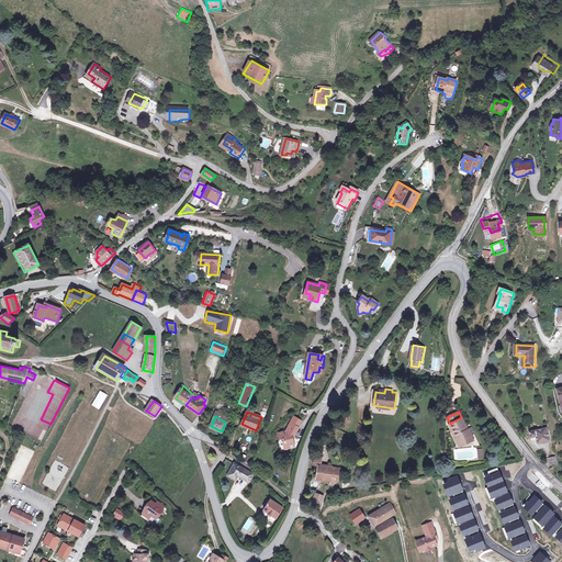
[(294,416),(291,423),(298,427),(302,420),(294,416)]
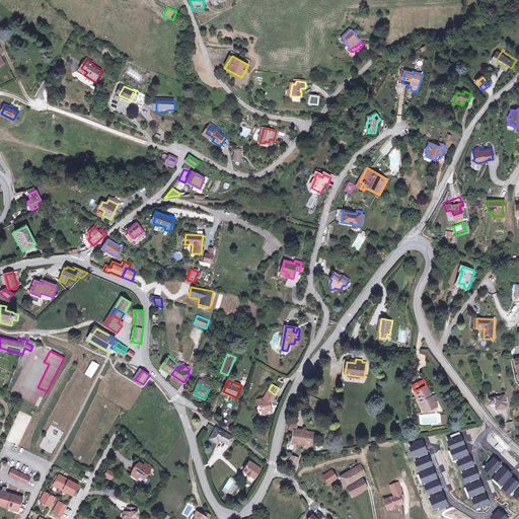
[(430,393),(426,385),(416,391),(421,402),(420,403),(422,409),(424,409),(425,409),(425,408),(426,406),(435,401),(434,399),(433,395),(431,396),(430,393)]
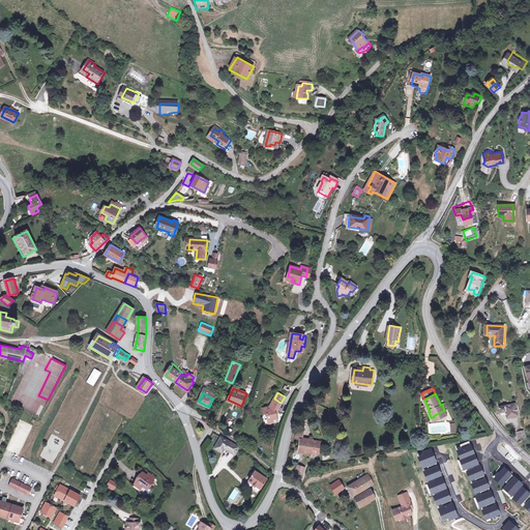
[(281,403),(274,399),(270,406),(263,408),(264,412),(266,414),(267,418),(270,417),(272,421),(277,419),(275,411),(276,411),(282,403),(281,403)]
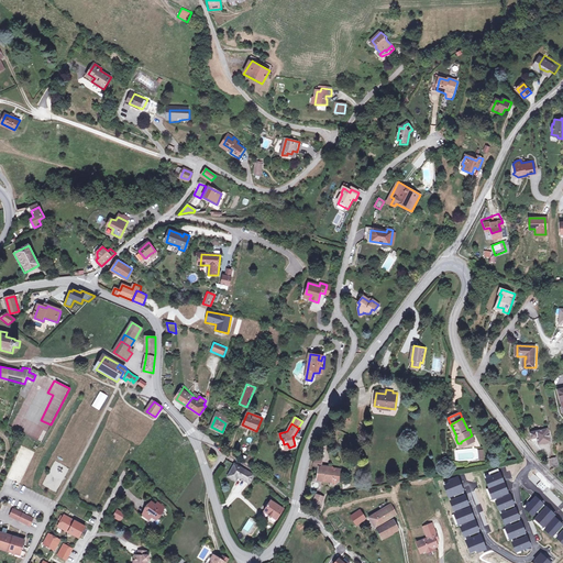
[(539,443),(550,442),(548,431),(531,433),(532,439),(538,438),(539,443)]
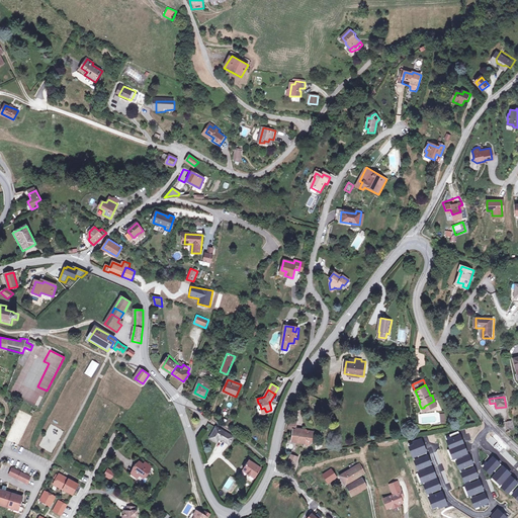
[(436,405),(434,401),(425,406),(424,407),(424,408),(423,408),(424,411),(436,405)]
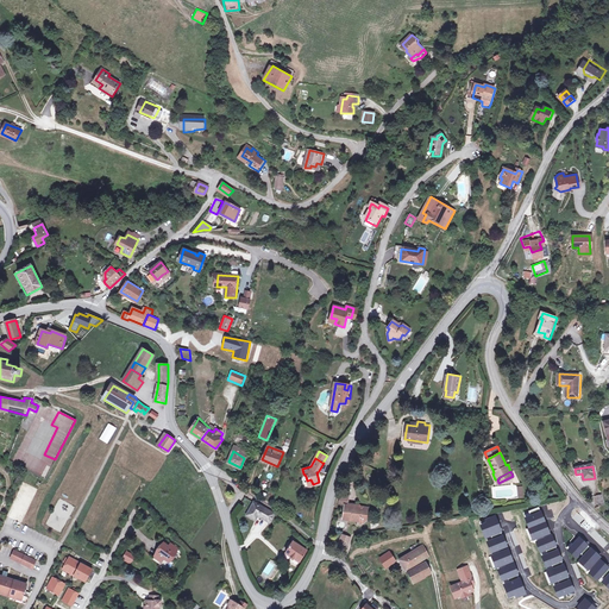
[(350,494),(341,493),(339,503),(345,504),(343,514),(340,514),(340,516),(343,516),(343,518),(359,520),(359,522),(364,522),(368,520),(368,515),(366,515),(368,508),(347,506),(350,494)]
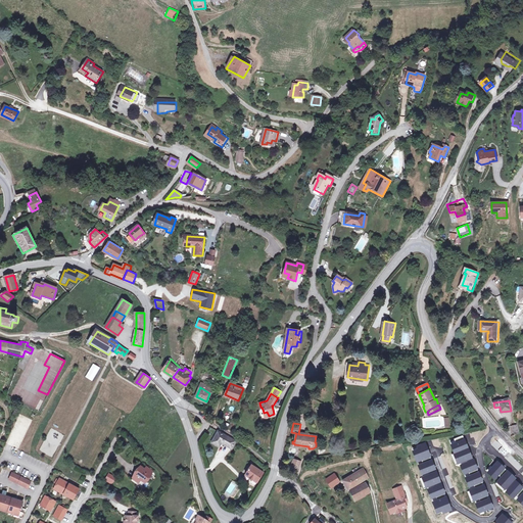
[(227,436),(219,432),(211,442),(219,446),(221,443),(231,449),(236,442),(227,436)]
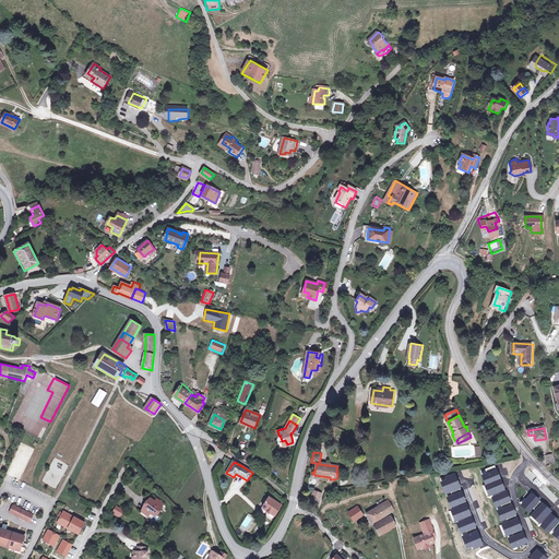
[(490,495),(504,489),(496,466),(486,470),(487,471),(483,473),(487,484),(487,485),(486,486),(490,495)]
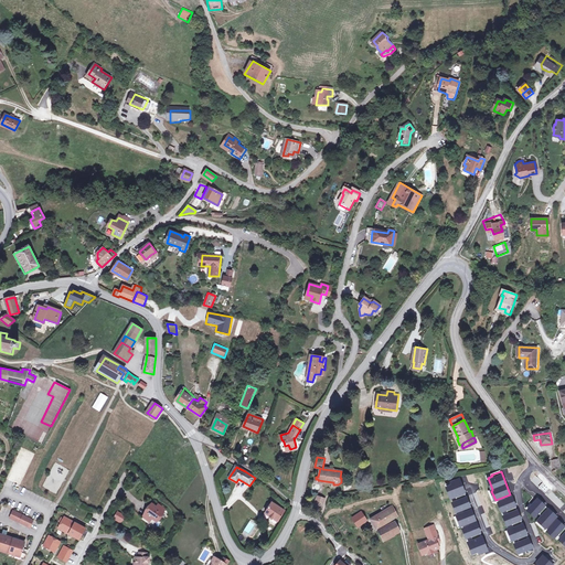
[(326,500),(317,498),(315,504),(322,509),(326,500)]
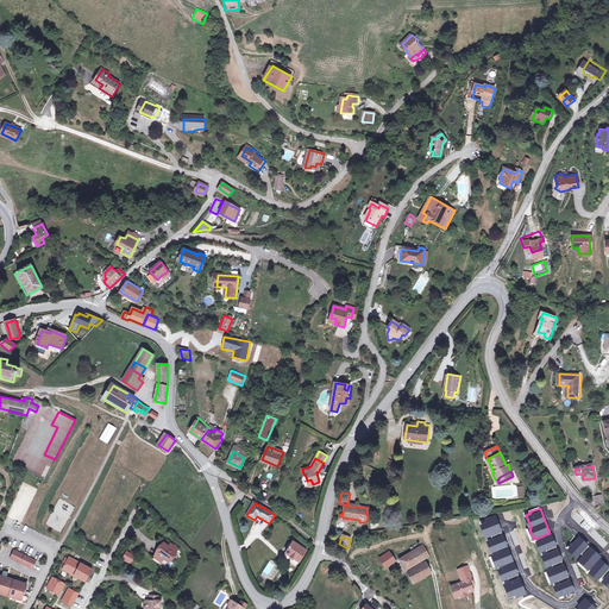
[(556,588),(559,597),(575,591),(552,537),(538,542),(544,556),(547,553),(548,556),(544,557),(548,570),(553,569),(554,570),(548,572),(553,583),(558,581),(560,585),(556,588)]
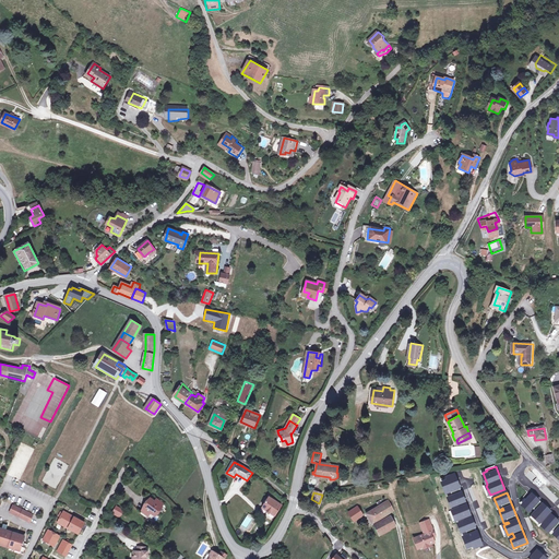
[(533,515),(540,523),(551,511),(533,495),(523,504),(530,511),(533,508),(537,511),(533,515)]
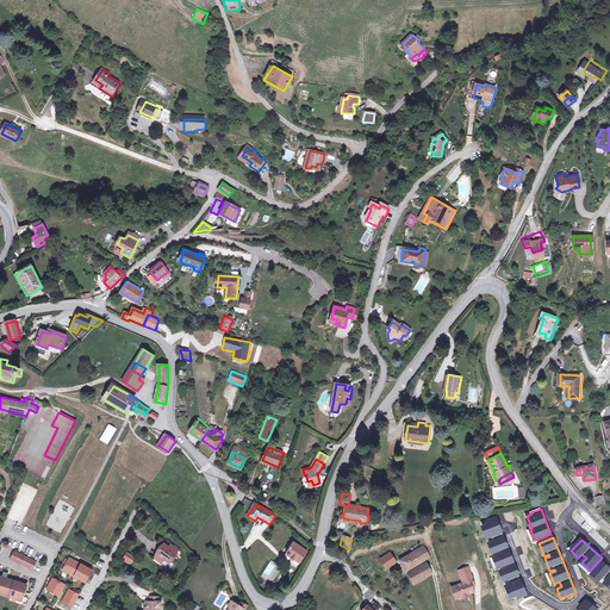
[(306,552),(293,543),(287,554),(299,562),(306,552)]
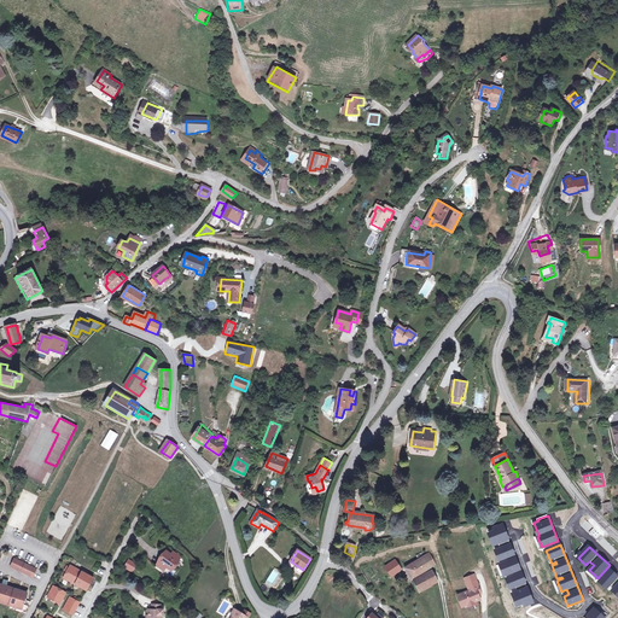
[(172,555),(167,552),(162,560),(163,561),(159,567),(165,571),(168,569),(172,571),(179,560),(172,555)]
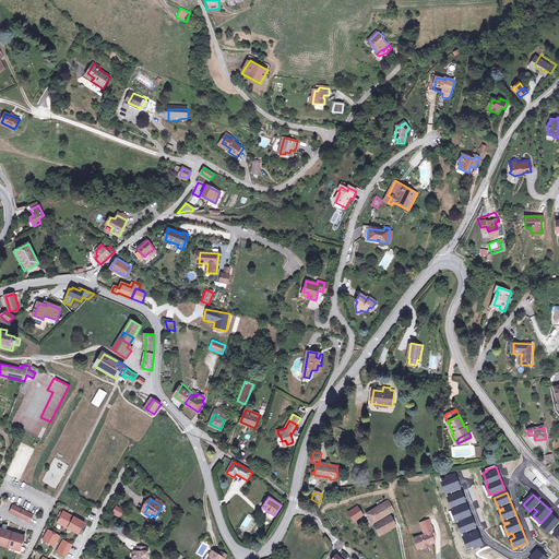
[(389,499),(383,503),(389,512),(394,509),(389,499)]
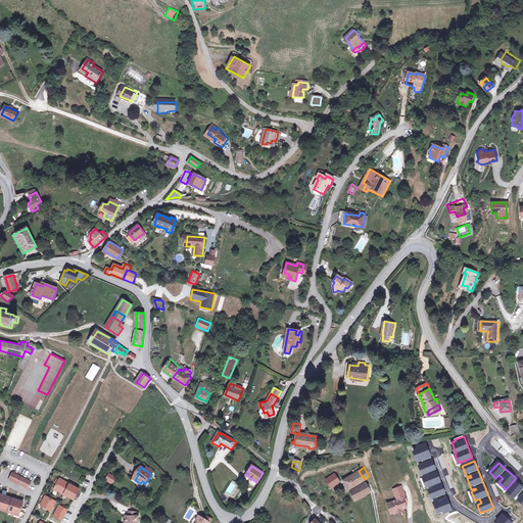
[(364,479),(359,471),(347,478),(345,475),(341,478),(348,490),(364,479)]
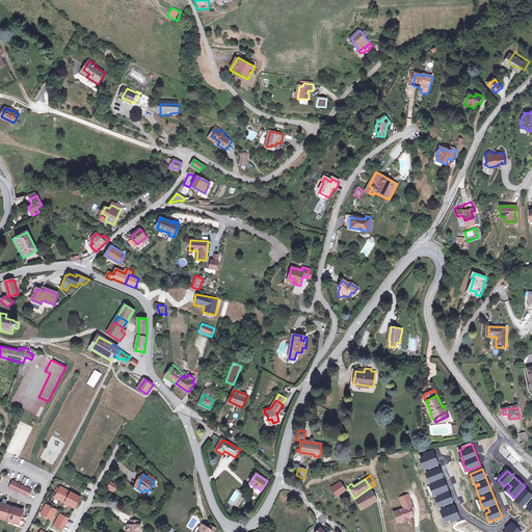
[(31,489),(12,480),(9,487),(28,497),(31,489)]
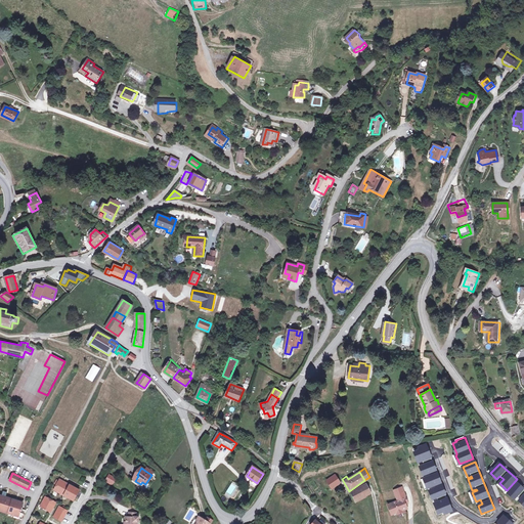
[(340,483),(335,476),(331,478),(332,481),(329,482),(332,488),(340,483)]
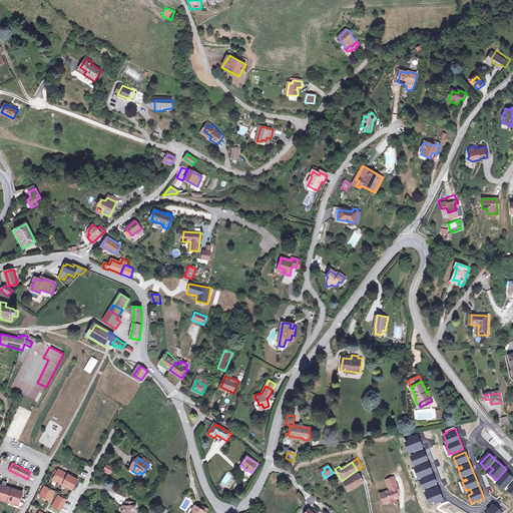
[(78,479),(60,469),(59,471),(57,474),(54,479),(73,490),(78,479)]
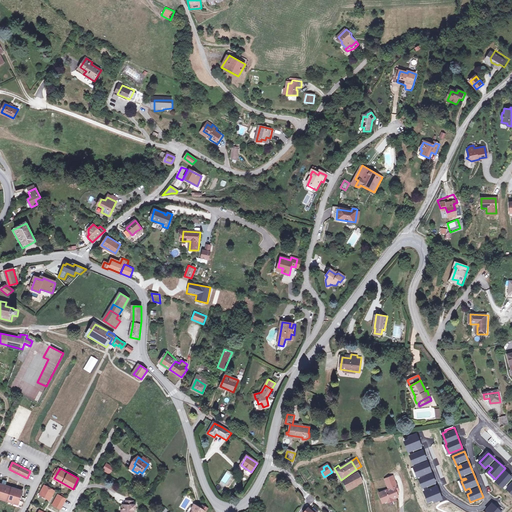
[(511,477),(506,472),(497,482),(506,490),(509,487),(510,488),(508,489),(511,493),(511,477)]
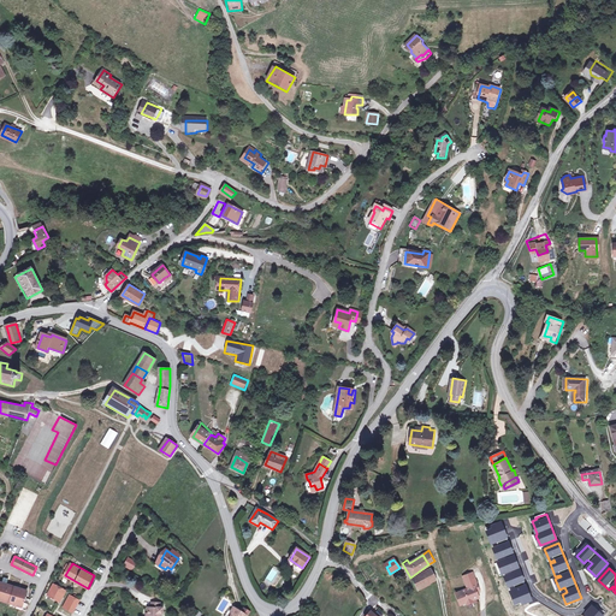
[(432,580),(427,569),(412,579),(416,587),(432,580)]
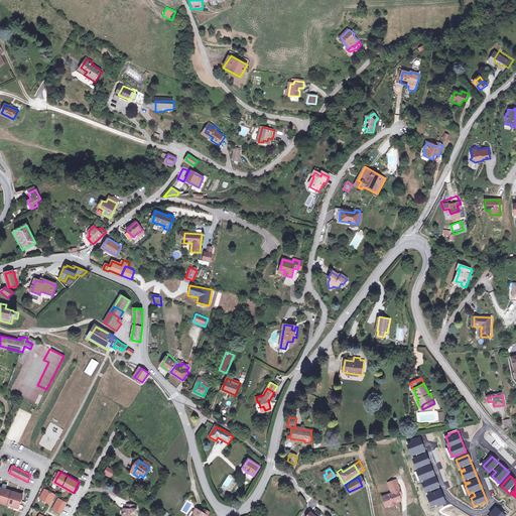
[(398,493),(400,492),(397,485),(390,488),(392,494),(382,498),(386,507),(390,505),(391,507),(396,505),(396,503),(401,501),(399,497),(398,493)]
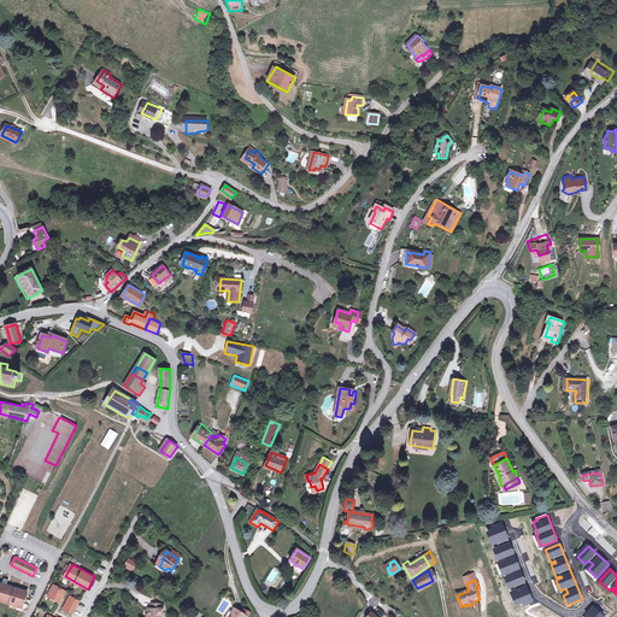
[(24,592),(0,585),(0,599),(1,599),(1,601),(22,609),(21,611),(27,612),(29,601),(22,599),(24,592)]
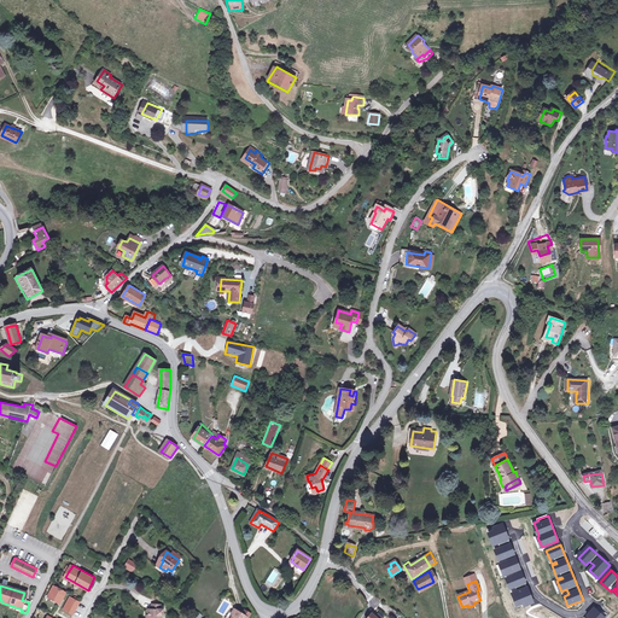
[(66,592),(54,586),(48,598),(62,604),(66,592)]
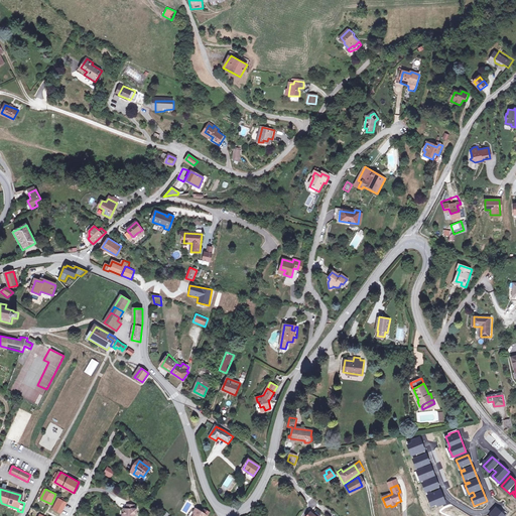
[(68,503),(59,499),(54,508),(62,513),(68,503)]
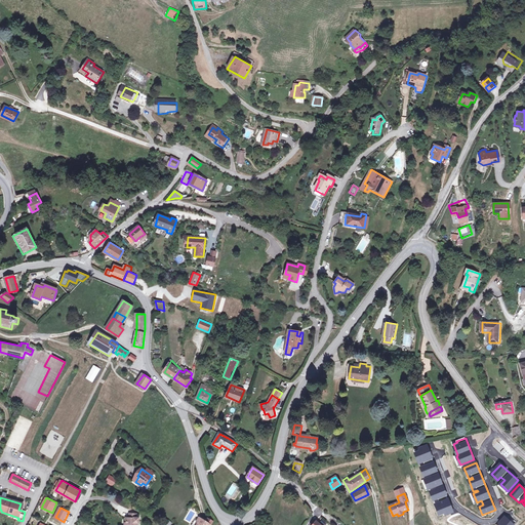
[(136,515),(129,514),(129,519),(126,519),(127,524),(124,524),(136,524),(137,524),(138,524),(139,519),(136,519),(136,515)]
